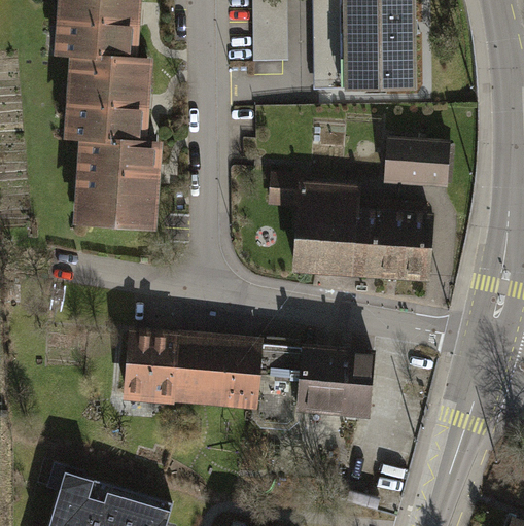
[(133,58),(135,0),(64,0),(62,55),(74,55),(133,58)]
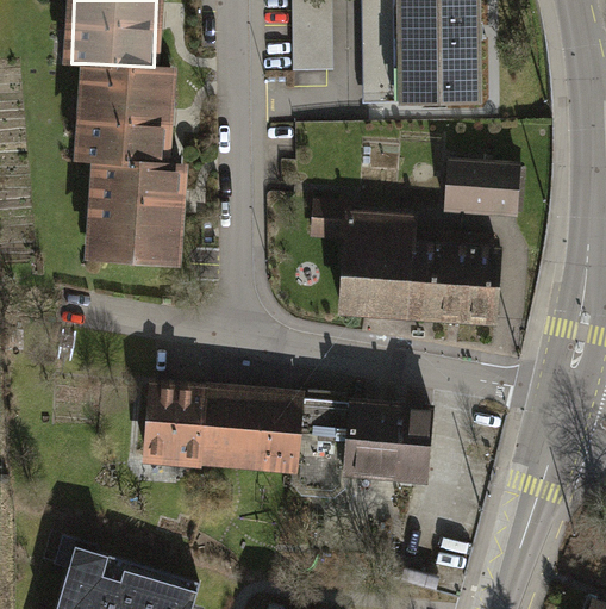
[(291,0),(291,74),(330,75),(330,0),(291,0)]
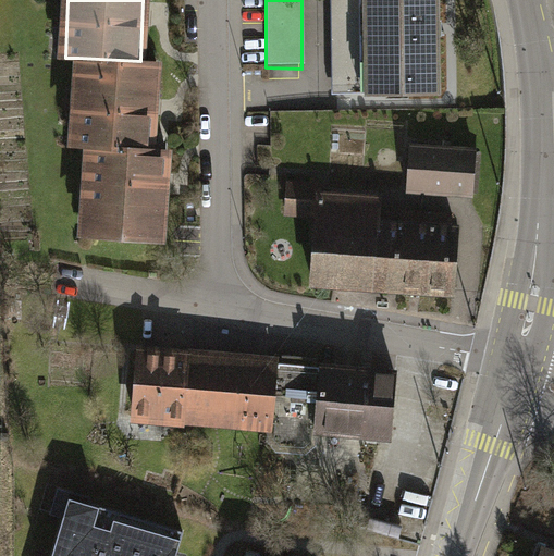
[(367,0),(368,99),(436,99),(435,0),(367,0)]
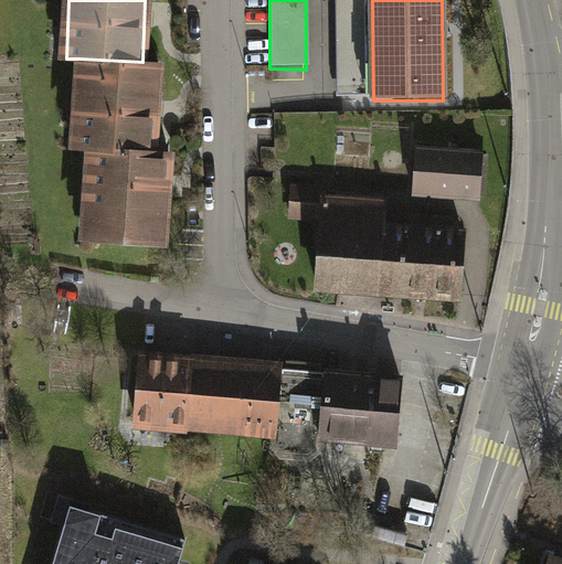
[(151,153),(156,62),(142,62),(80,59),(76,150),(88,150),(151,153)]
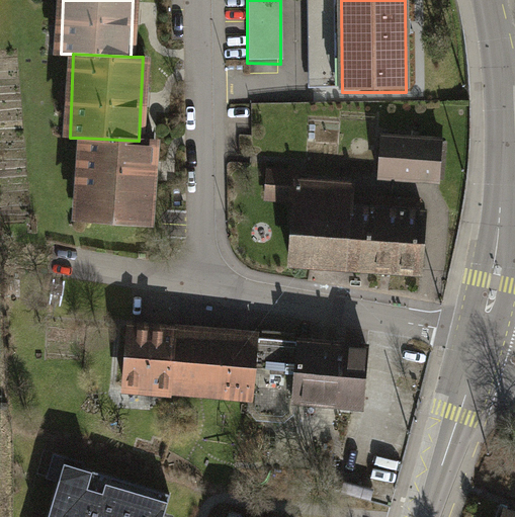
[(379,134),(376,183),(440,188),(443,139),(379,134)]
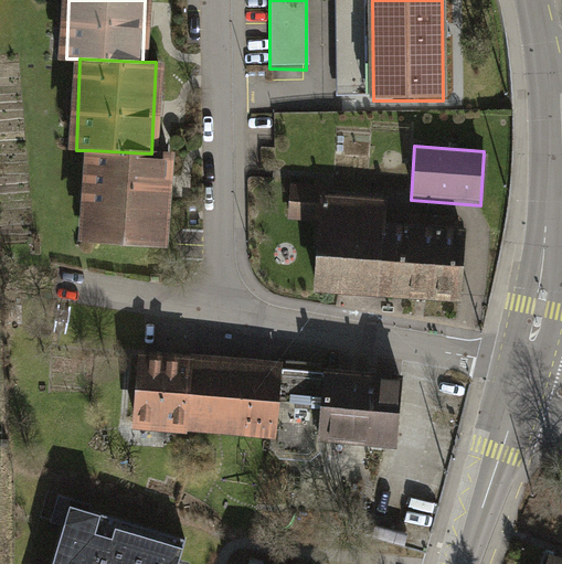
[(160,245),(165,153),(151,153),(88,150),(84,242),(160,245)]
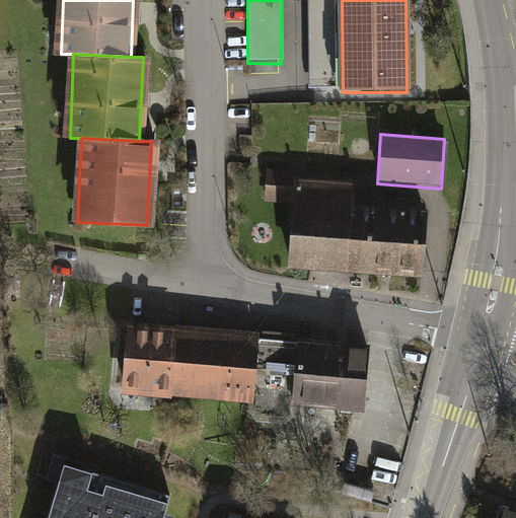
[(355,183),(293,179),(294,170),(265,168),(263,204),(290,206),(286,267),(349,271),(354,201),(355,183)]
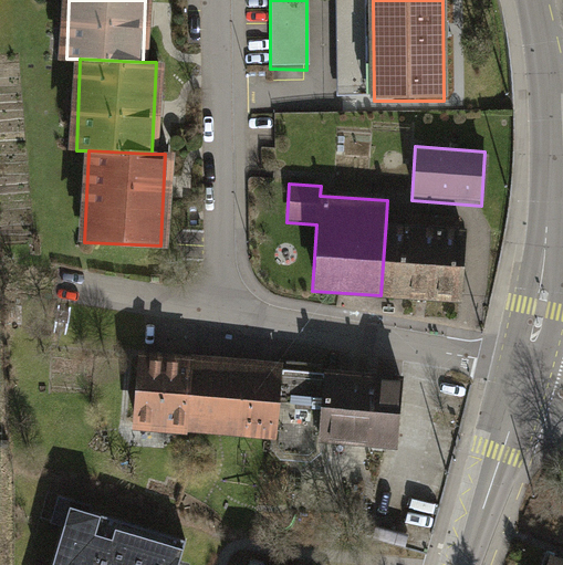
[(386,219),(381,295),(461,301),(466,223),(452,223),(454,216),(406,212),(405,220),(386,219)]
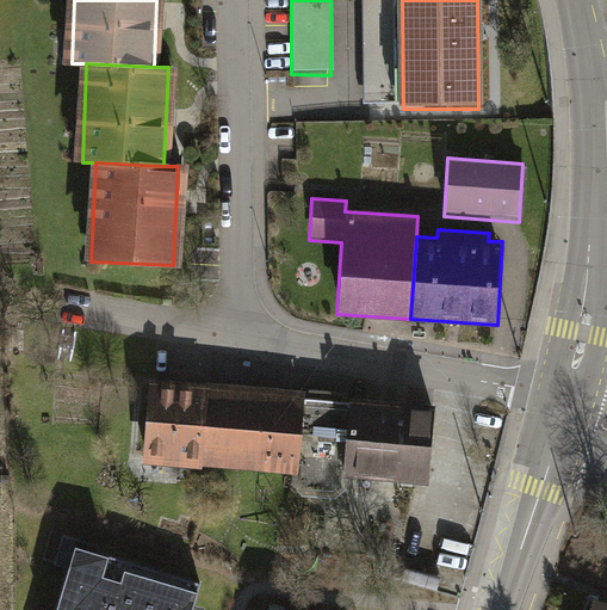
[(297,475),(304,389),(149,376),(142,461),(297,475)]
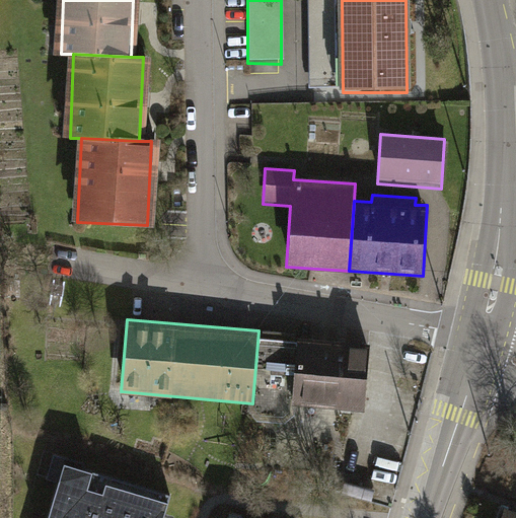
[(370,341),(259,330),(252,403),(250,419),(292,423),(294,409),(363,415),(370,341)]
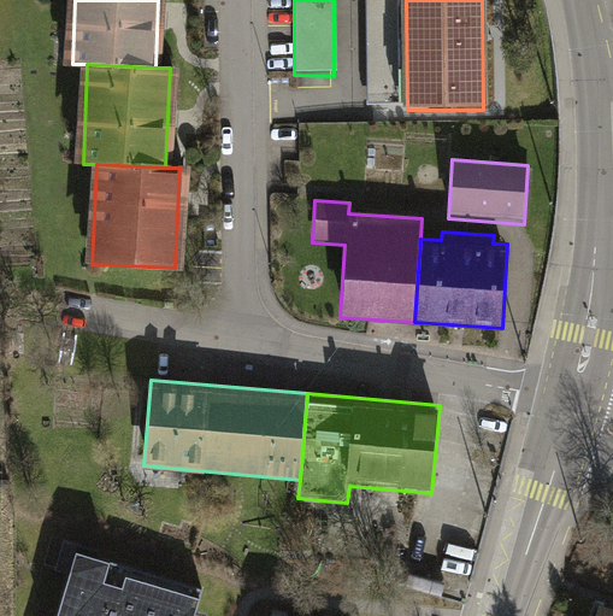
[(190,615),(199,588),(74,551),(53,615),(190,615)]
